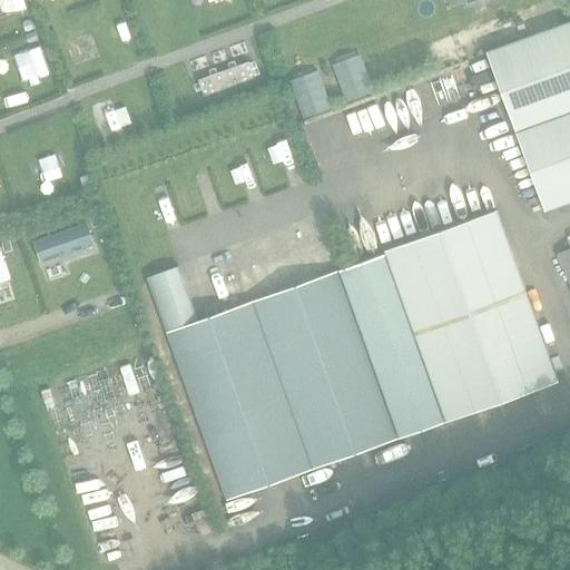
[(569,21),(489,51),(546,208),(569,199),(569,21)]
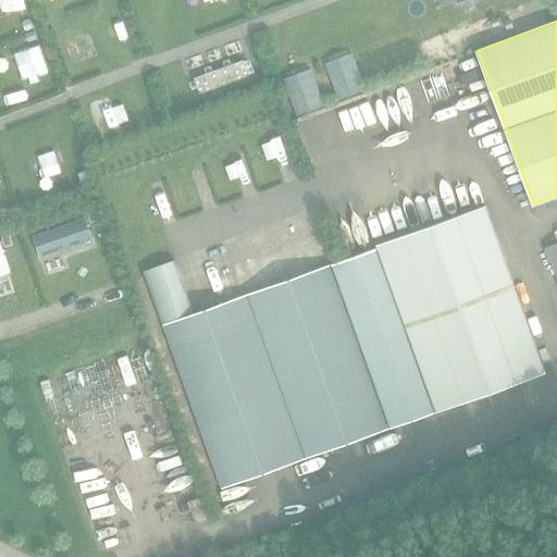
[(69,31),(75,51),(88,47),(81,26),(69,31)]
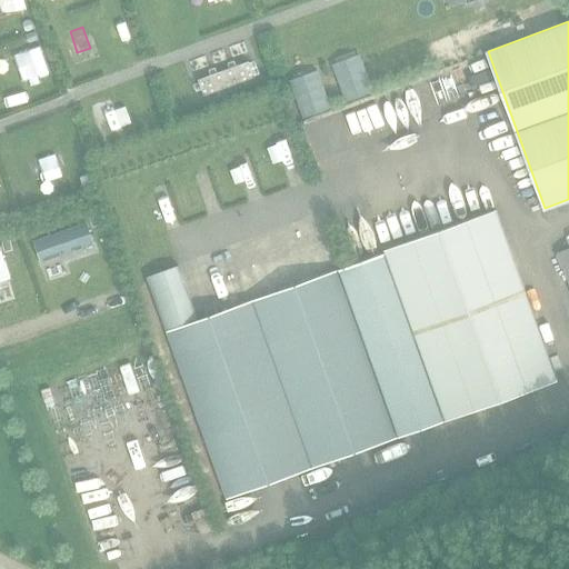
[(28,67),(55,59),(47,31),(19,39),(28,67)]
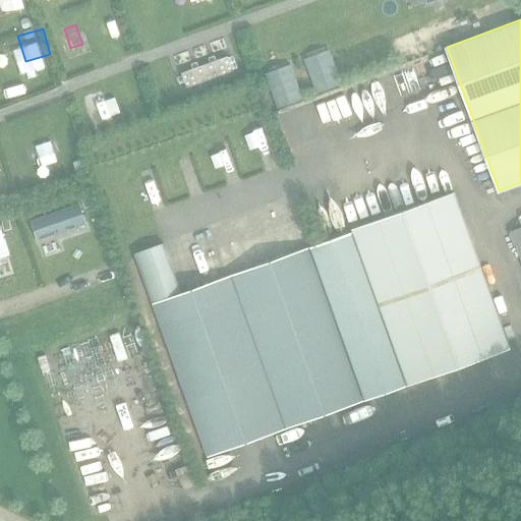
[(186,88),(233,71),(227,56),(181,73),(186,88)]
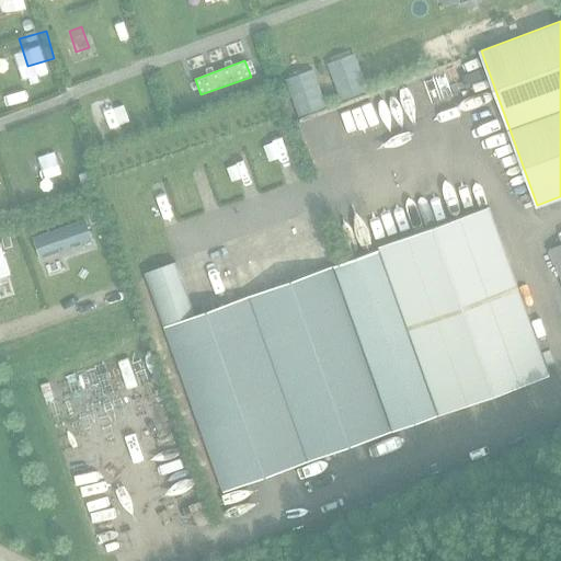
[(264,106),(273,127),(283,123),(274,102),(264,106)]
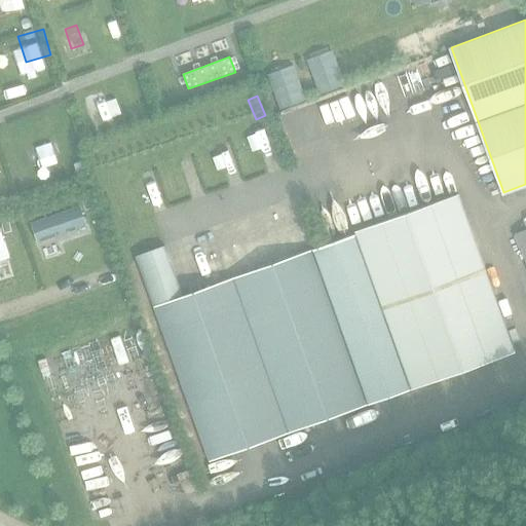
[(37,160),(69,149),(65,139),(33,149),(37,160)]
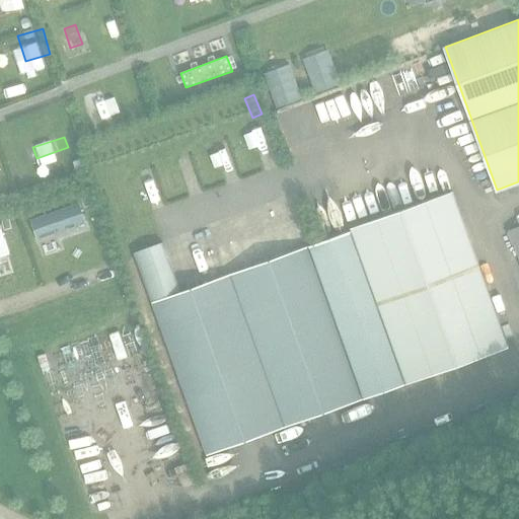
[(107,169),(118,165),(110,147),(100,151),(107,169)]
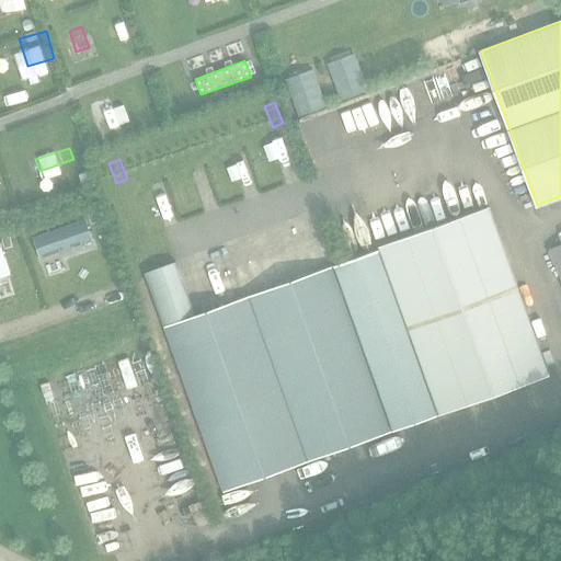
[(147,204),(127,212),(135,231),(155,222),(147,204)]
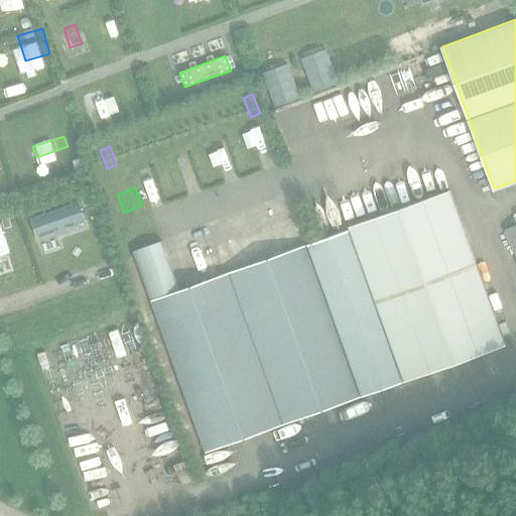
[(502,343),(449,190),(348,227),(349,228),(402,379),(403,380),(502,343)]
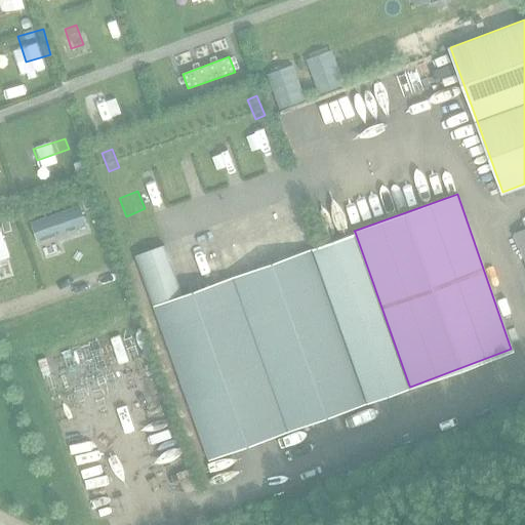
[(88,199),(82,201),(85,210),(92,207),(88,199)]
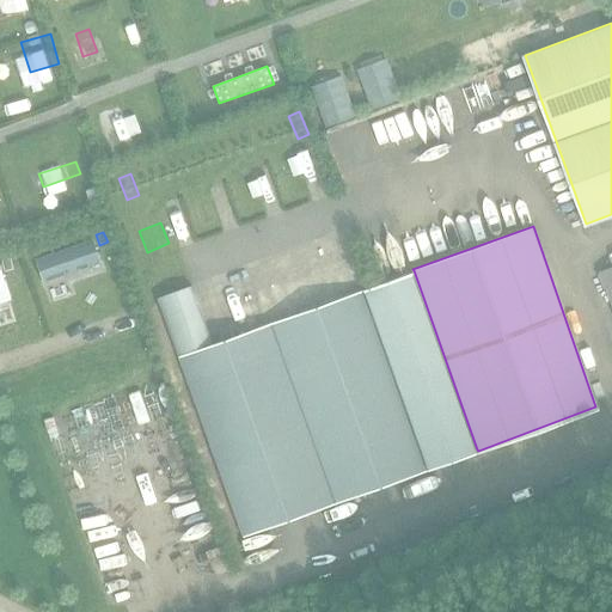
[(10,258),(1,261),(5,271),(13,269),(10,258)]
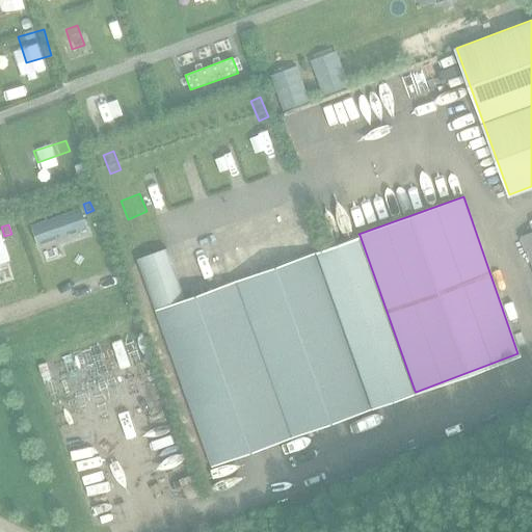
[(531,232),(522,236),(531,264),(531,232)]
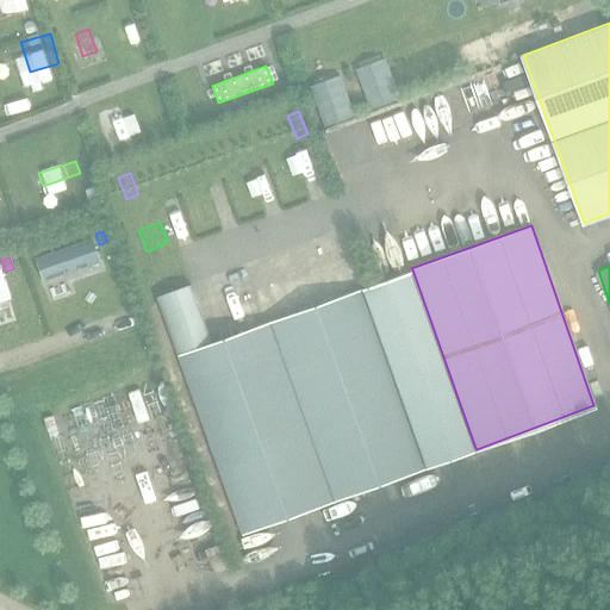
[(412,269),(362,287),(428,466),(475,448),(412,269)]
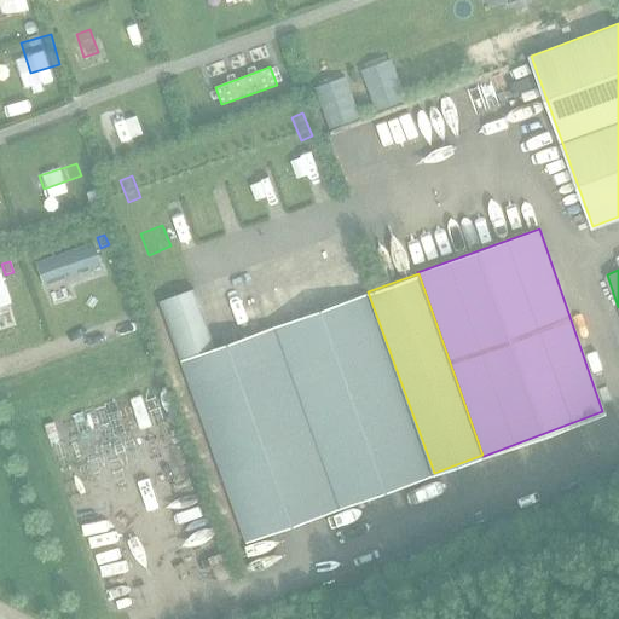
[(363,294),(212,351),(191,291),(160,302),(181,362),(179,363),(247,543),(431,474),(363,294)]
